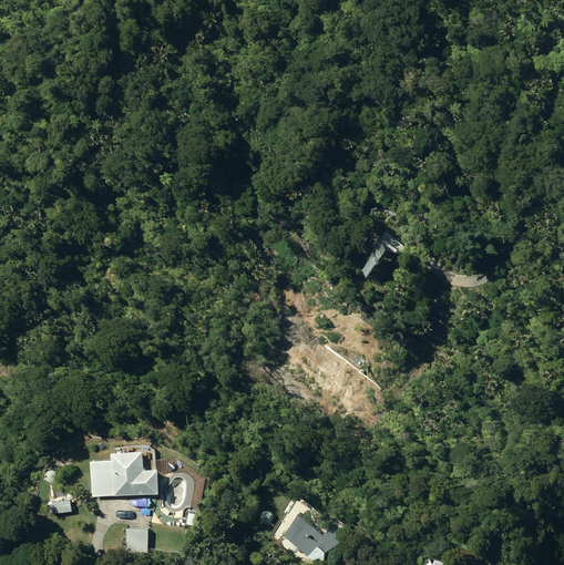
[(401,254),(378,237),(357,266),(380,283),(401,254)]
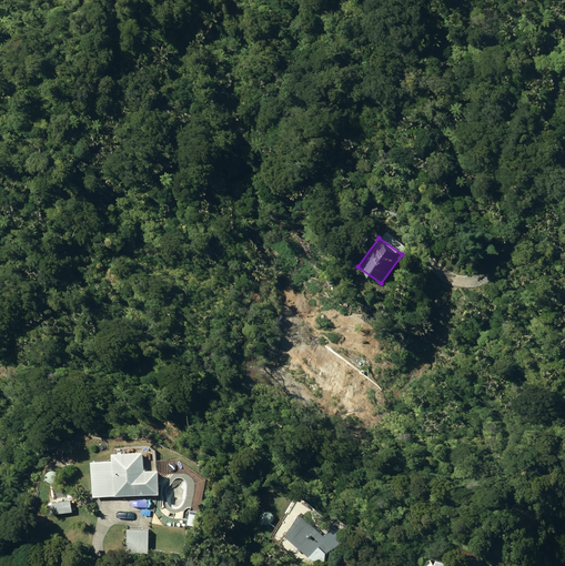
[(89,461),(92,497),(158,495),(157,470),(142,471),(141,452),(111,453),(111,461),(89,461)]
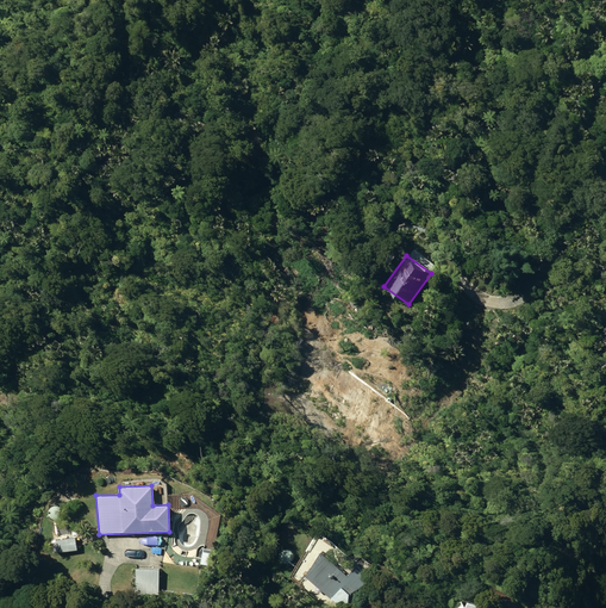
[(56,552),(75,550),(74,538),(54,540),(56,552)]
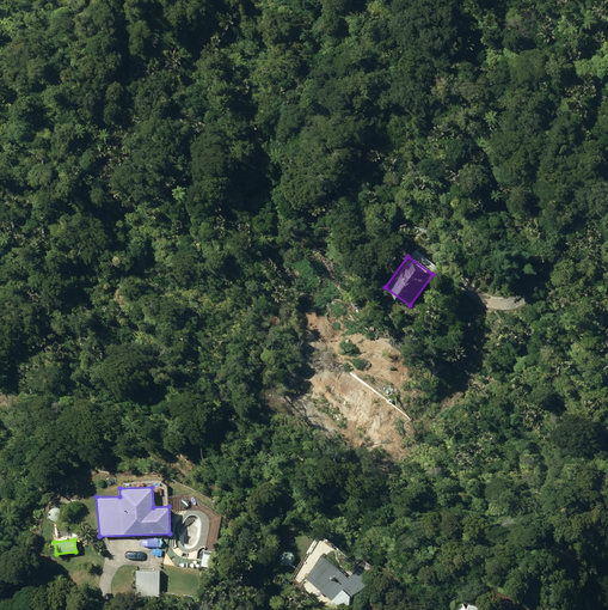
[(337,604),(341,609),(347,609),(349,608),(350,596),(373,581),(357,568),(348,578),(321,553),(308,577),(337,604)]
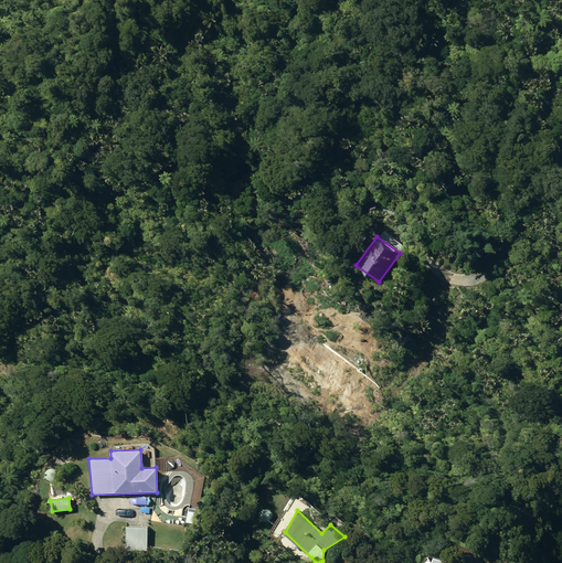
[(124,527),(124,550),(146,550),(146,528),(124,527)]
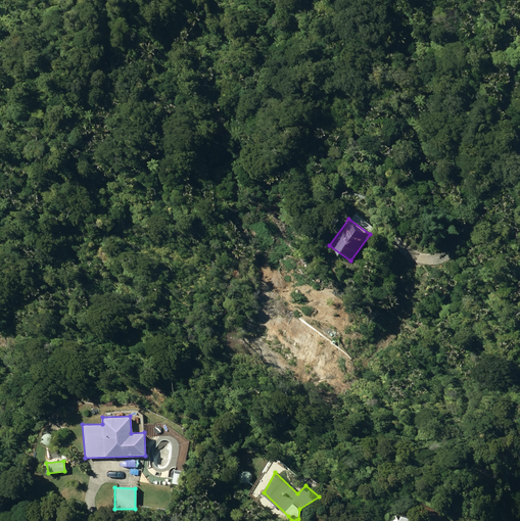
[(430,520),(424,503),(393,515),(390,520),(430,520)]
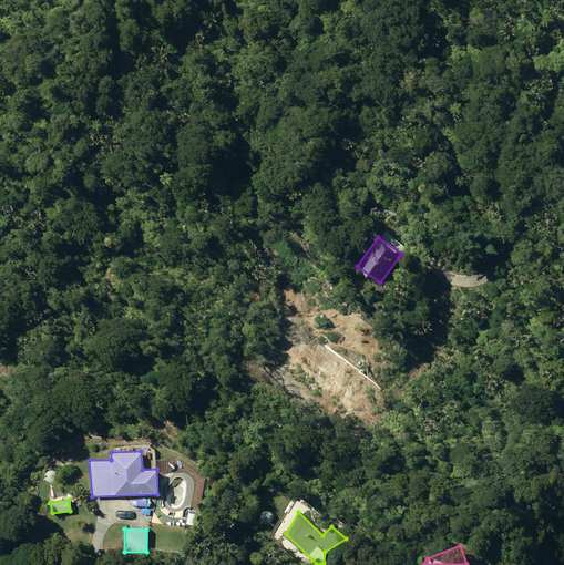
[(366,555),(351,564),(372,564),(366,555)]
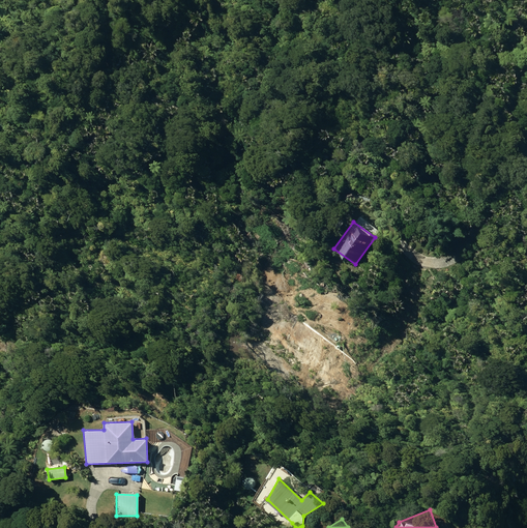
All buildings are outlined.
